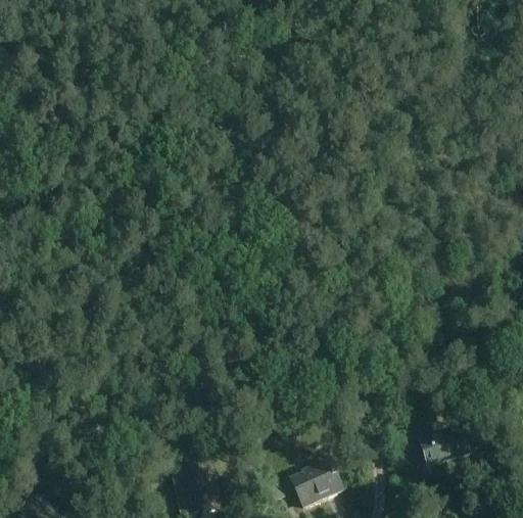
[(426,464),(469,452),(462,428),(420,441),(426,464)]
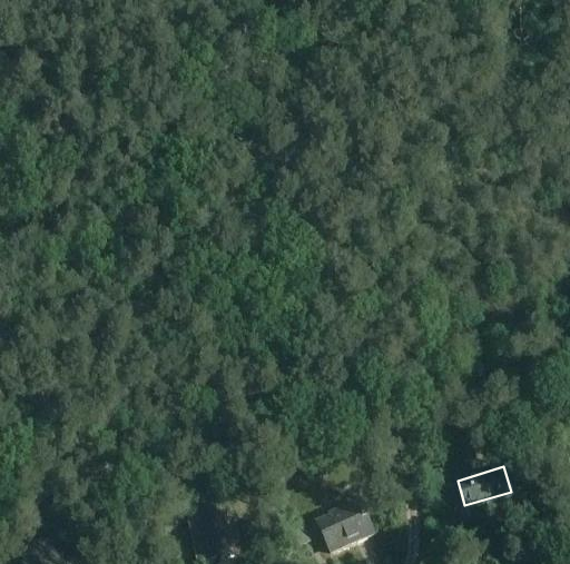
[(357,500),(315,518),(330,552),(372,533),(357,500)]
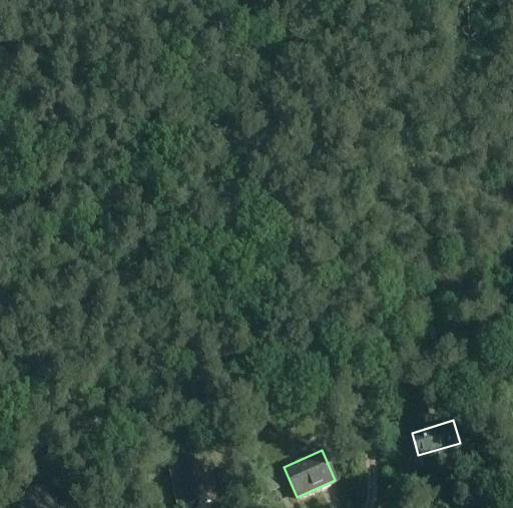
[(205,456),(176,462),(185,504),(214,498),(205,456)]
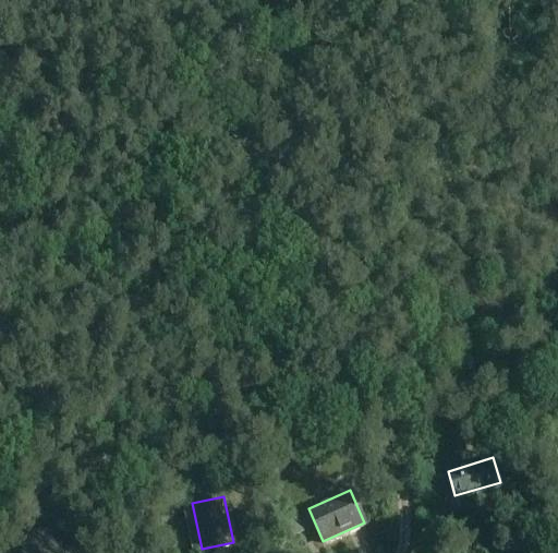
[(298,516),(284,521),(291,535),(303,529),(298,516)]
